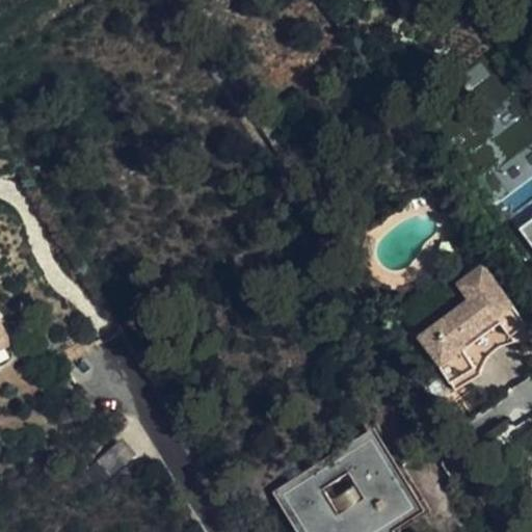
[(511,336),(528,323),(484,263),(458,282),(471,298),(421,335),(442,364),(440,366),(455,391),(481,374),(482,367),(489,355),(501,345),(515,341),(511,336)]
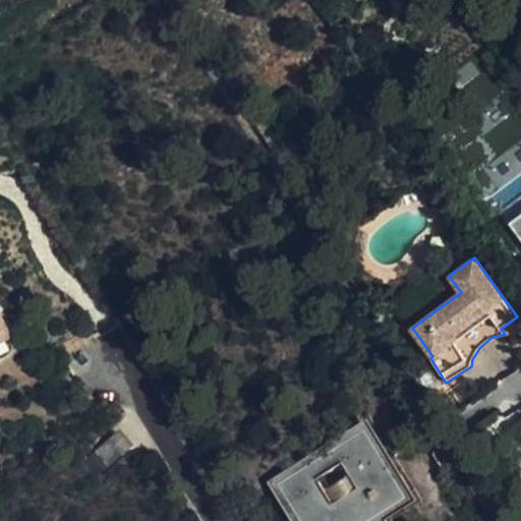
[(0,338),(10,334),(0,315),(0,338)]
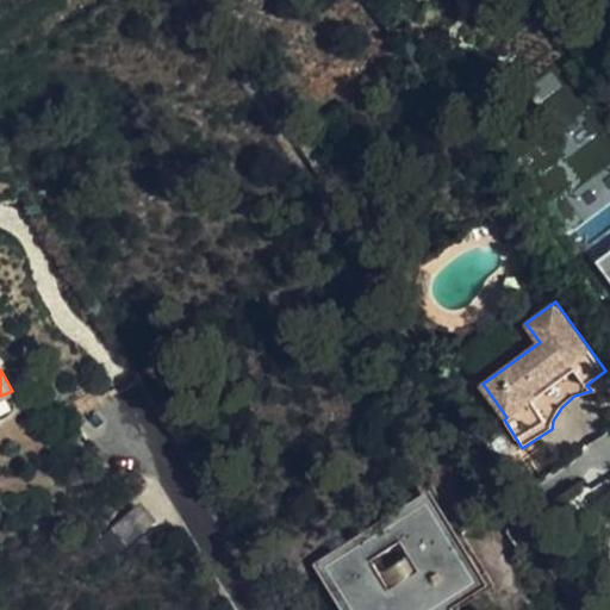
[(325,566),(352,609),(458,609),(450,597),(477,582),(428,503),(325,566)]
